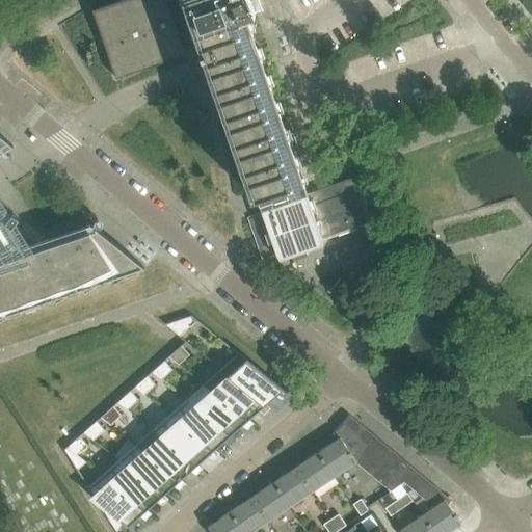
[(307,193),(306,189),(304,189),(302,182),(245,17),(254,14),(255,15),(256,15),(255,14),(262,10),(262,12),(263,11),(259,0),(254,0),(250,1),(250,0),(183,0),(180,1),(170,4),(169,4),(168,0),(133,0),(96,14),(95,11),(95,10),(95,9),(92,10),(99,27),(116,78),(187,54),(184,45),(185,44),(184,44),(190,42),(197,40),(207,68),(251,197),(253,196),(254,198),(256,205),(259,204),(262,212),(247,217),(263,261),(277,256),(278,260),(323,244),(322,241),(372,223),(361,189),(358,189),(354,177),(323,188),(322,186),(317,188),(312,189),(312,195),(308,197),(307,193)]
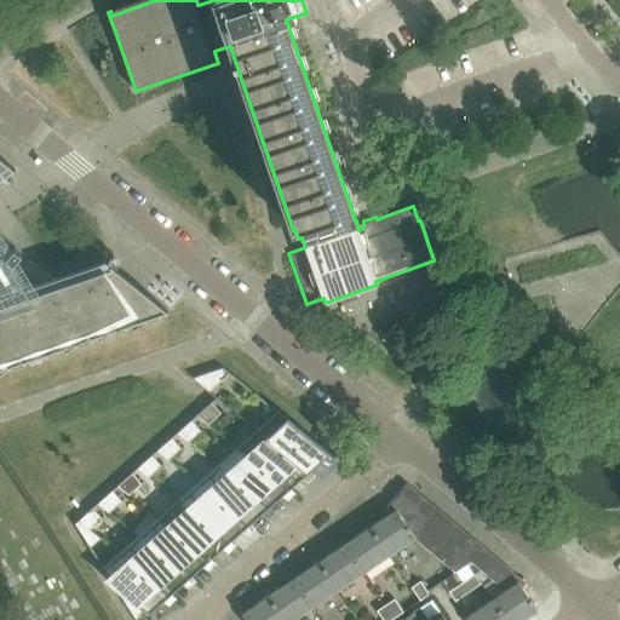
[(27,290),(13,268),(24,254),(15,247),(6,257),(0,246),(0,179),(15,171),(16,171),(0,158),(0,369),(162,314),(168,313),(168,311),(105,260),(104,262),(105,263),(27,290)]
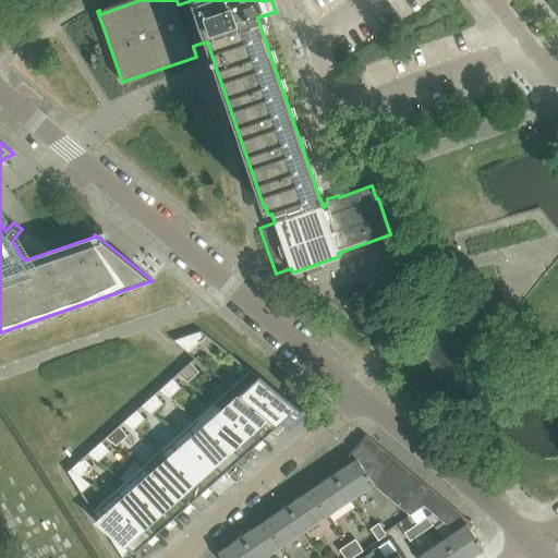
[(201,331),(173,340),(189,353),(207,336),(201,330),(201,331)]
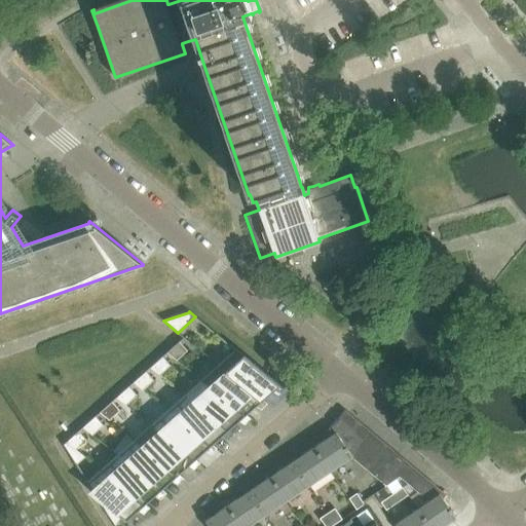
[(180,341),(166,352),(177,361),(188,350),(180,341)]
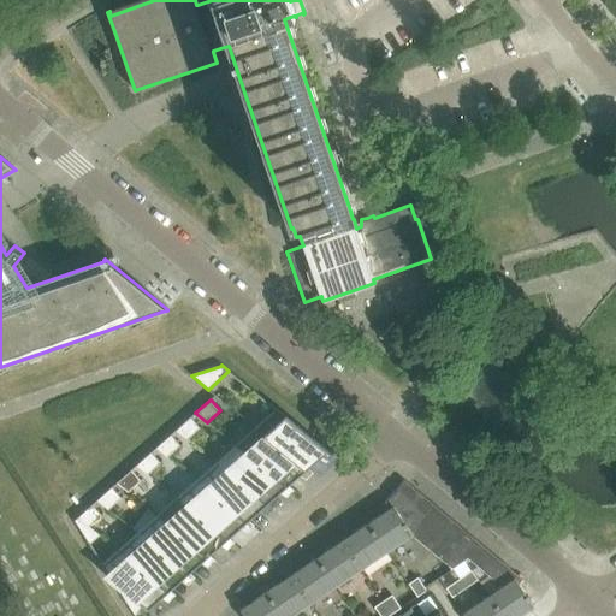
[(277,409),(255,428),(300,465),(301,462),(308,468),(319,458),(326,462),(331,456),(332,456),(333,455),(327,451),(329,450),(286,416),(285,416),(277,409)]
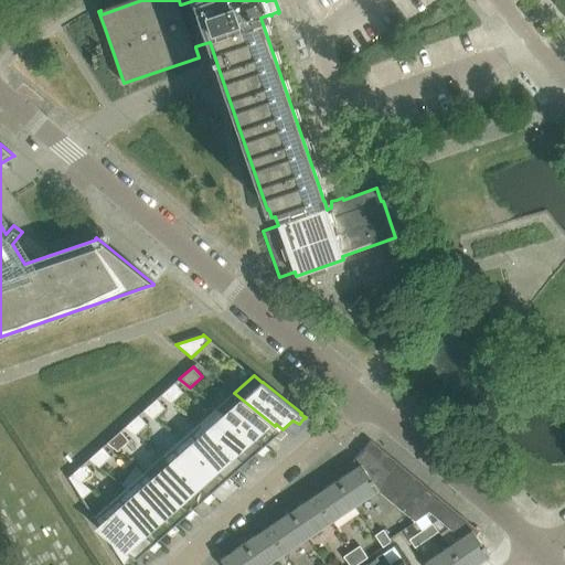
[(174,383),(161,395),(172,403),(183,393),(174,383)]
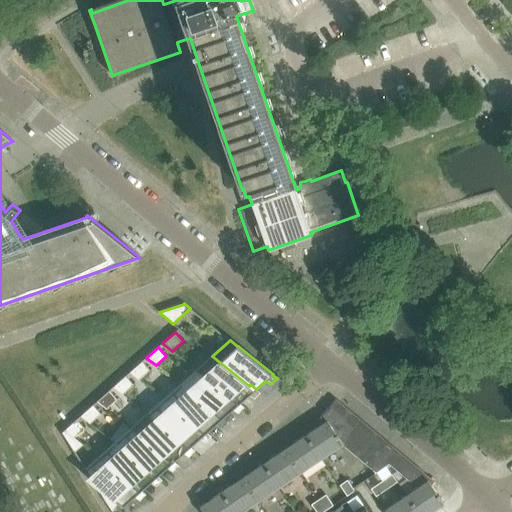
[(260,392),(256,389),(250,384),(249,386),(212,356),(196,370),(233,400),(234,399),(240,403),(249,395),(255,399),(259,394),(260,392)]
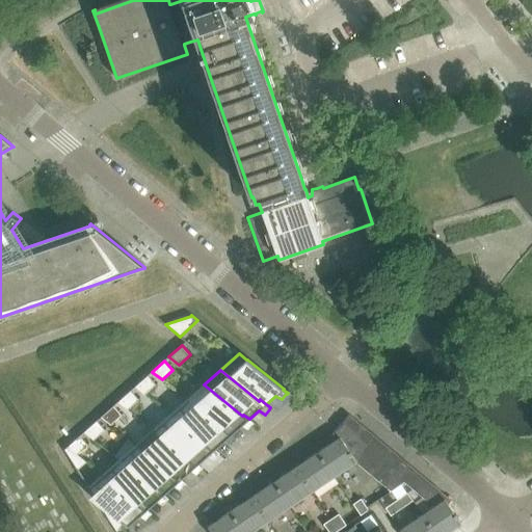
[(148,375),(135,387),(144,395),(145,394),(156,384),(148,375)]
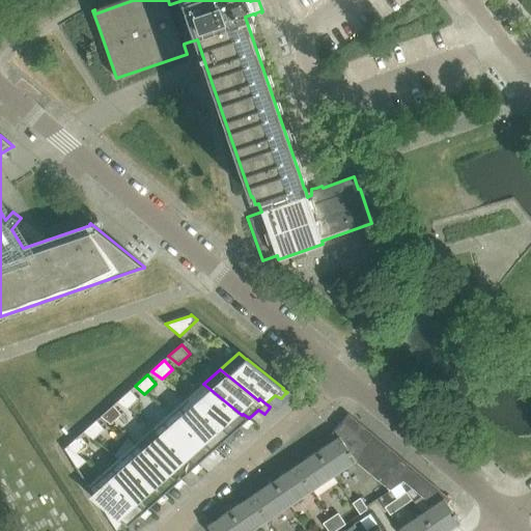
[(203,384),(187,399),(225,430),(225,428),(231,434),(242,425),(248,428),(252,423),(253,422),(249,418),(243,414),(242,415),(203,384)]
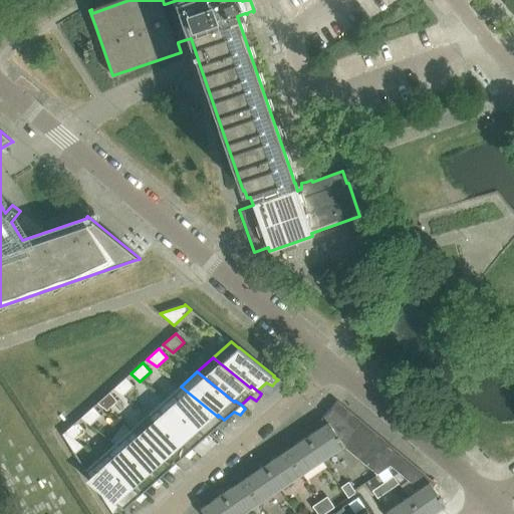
[(125,377),(113,389),(123,396),(134,387),(125,377)]
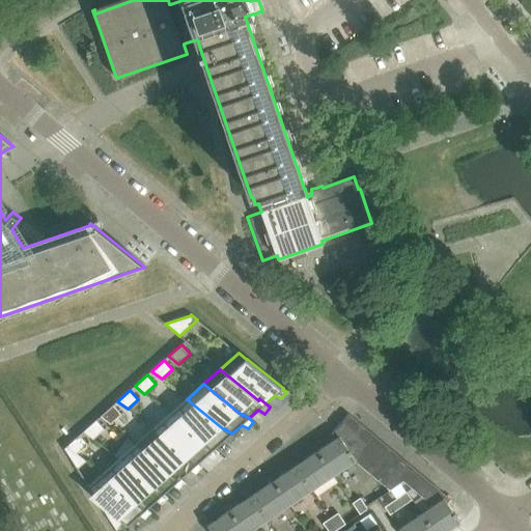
[(187,399),(169,414),(207,445),(208,444),(215,448),(224,440),(230,444),(234,439),(236,437),(231,434),(225,428),(225,430),(187,399)]
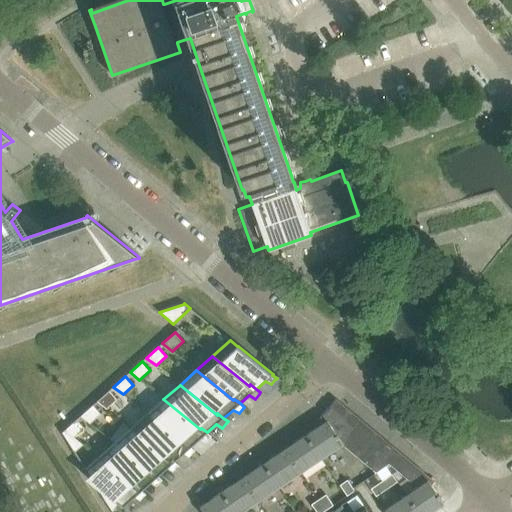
[(109,390),(97,401),(107,409),(117,399),(109,390)]
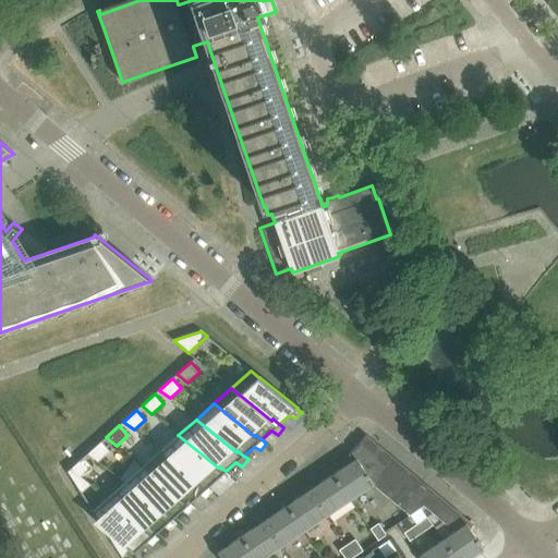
[(230,475),(226,471),(219,466),(218,468),(178,435),(160,451),(201,484),(202,482),(208,487),(218,478),(225,482),(229,476),(229,477),(230,475)]
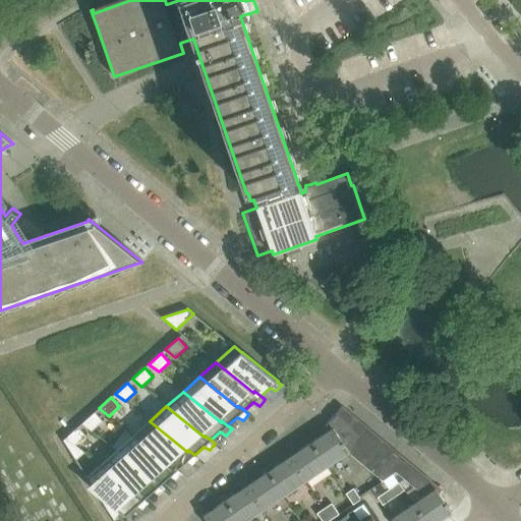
[(348,453),(382,480),(381,481),(382,481),(396,472),(425,496),(436,489),(439,495),(440,494),(442,490),(442,491),(443,490),(432,482),(342,407),(326,427),(329,431),(333,428),(348,453)]
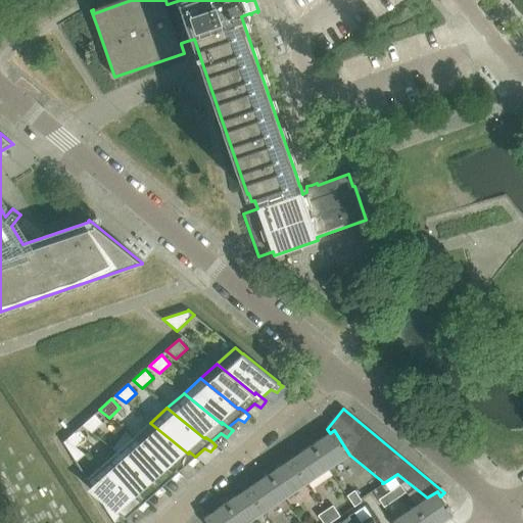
[(95,414),(83,424),(92,432),(103,423),(95,414)]
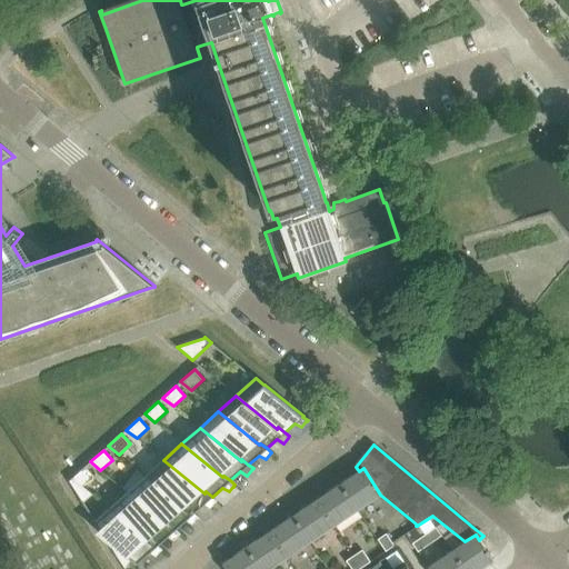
[(163,460),(146,476),(187,509),(187,508),(193,513),(205,503),(210,508),(215,502),(216,502),(217,501),(212,497),(206,491),(205,493),(163,460)]
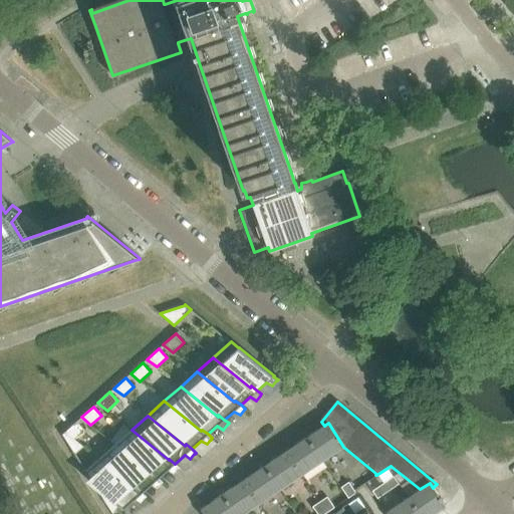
[(77,421),(65,432),(75,439),(85,430),(77,421)]
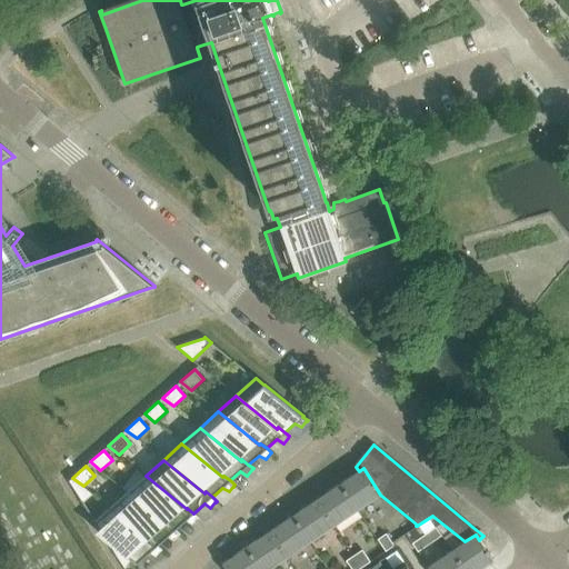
[(359,471),(340,483),(358,510),(380,495),(363,468),(359,471)]
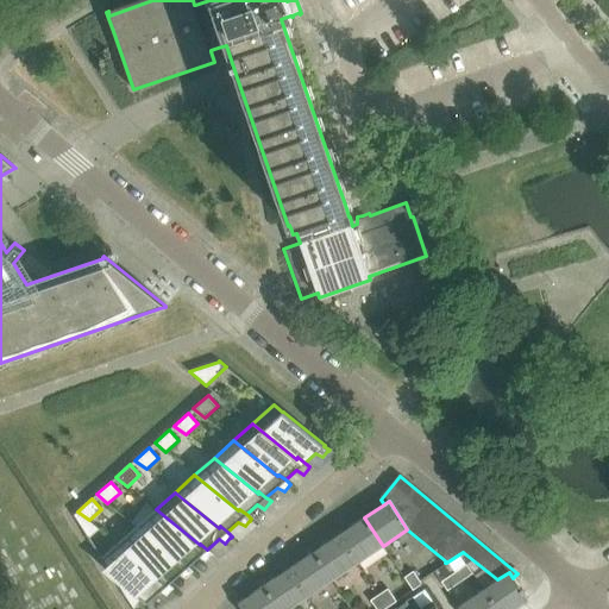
[(156,509),(136,527),(180,563),(181,560),(188,566),(199,557),(206,560),(211,554),(211,556),(213,553),(207,550),(200,544),(200,545),(156,509)]
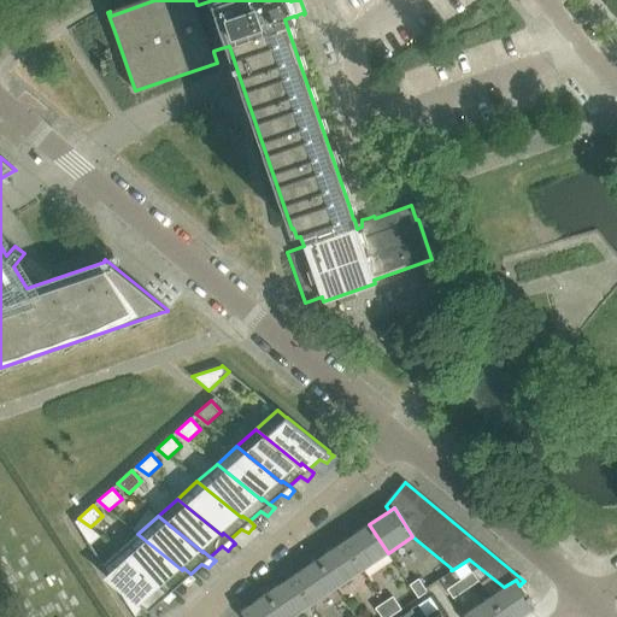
[(78,518),(75,521),(90,545),(100,535),(90,527),(78,518)]
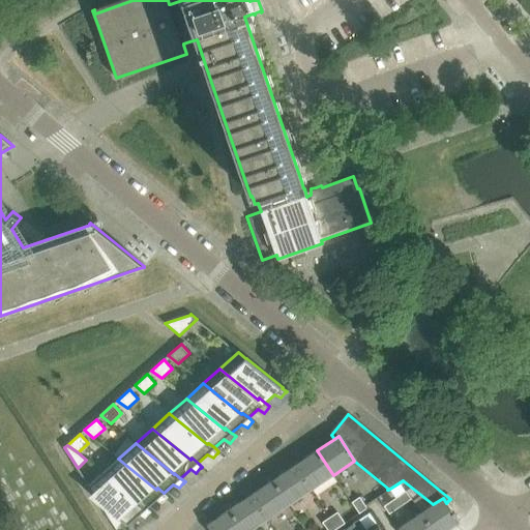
[(317,450),(295,465),(311,490),(333,475),(317,450)]
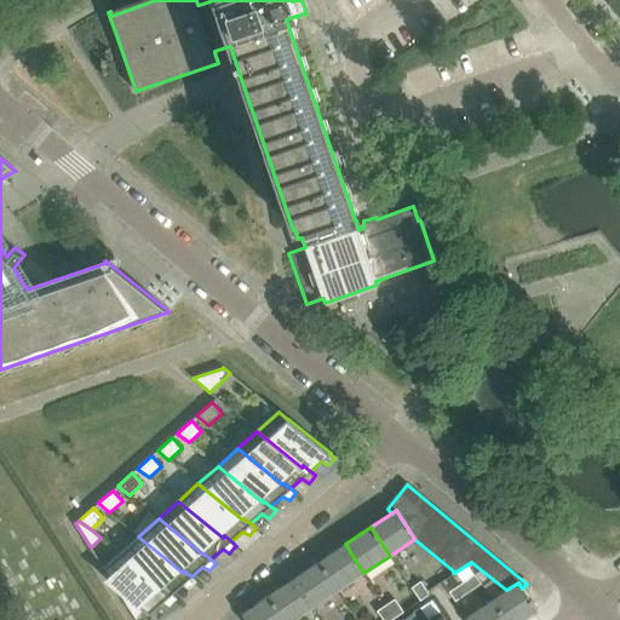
[(196,581),(191,577),(184,570),(183,573),(138,537),(119,554),(164,590),(165,589),(172,595),(183,584),(190,589),(195,583),(196,581)]
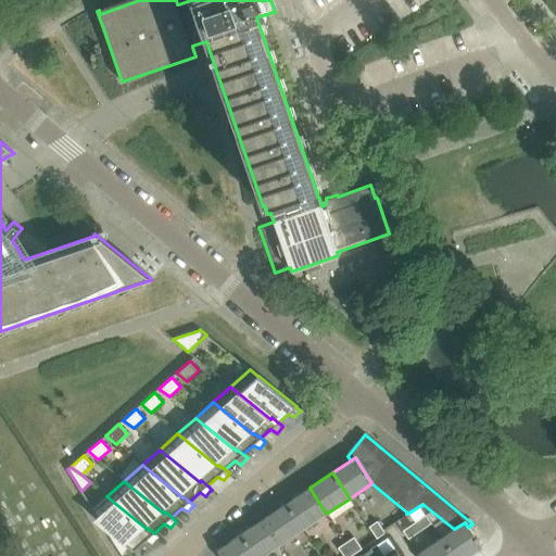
[(310,488),(287,504),(303,529),(326,514),(310,488)]
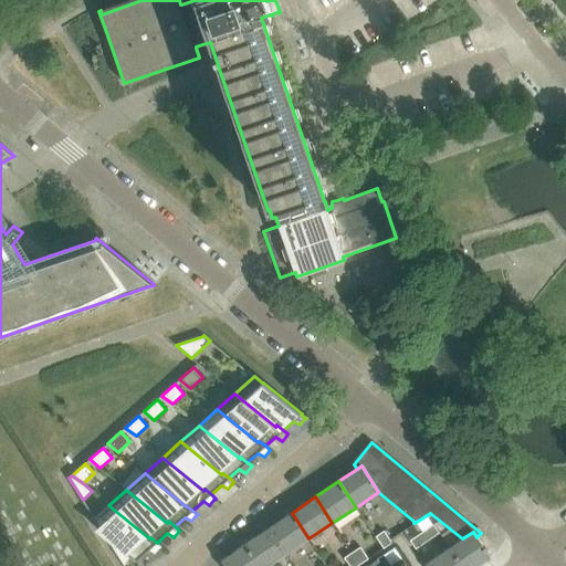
[(94,519),(100,527),(97,530),(106,537),(124,565),(126,564),(130,556),(136,561),(148,549),(155,554),(159,548),(160,548),(161,546),(157,543),(150,537),(149,538),(108,505),(94,519)]
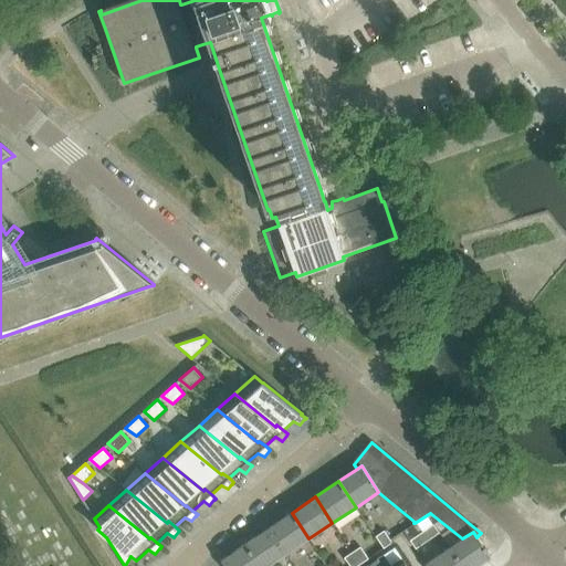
[(292,513),(269,528),(285,554),(308,538),(292,513)]
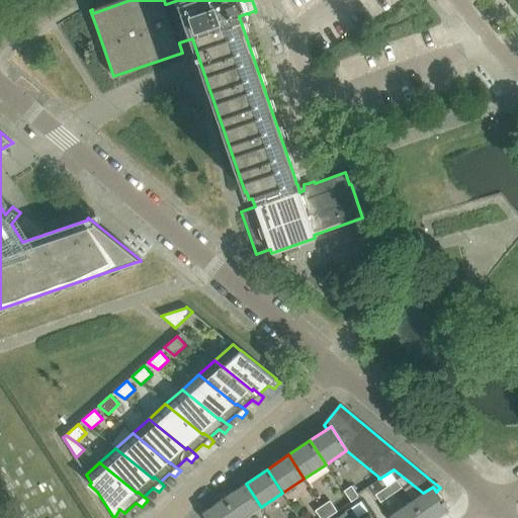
[(385,488),(392,495),(402,488),(397,480),(385,488)]
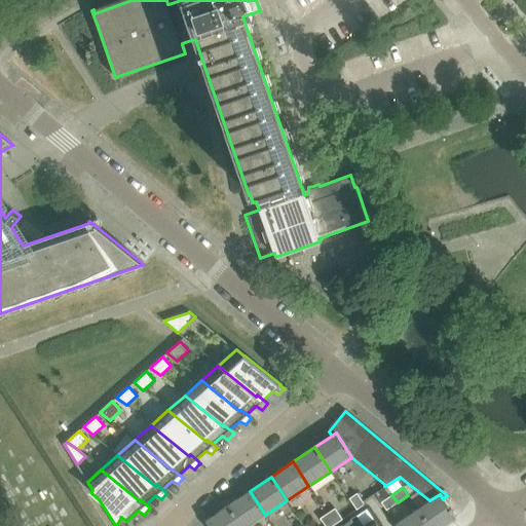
[(250,491),(228,505),(240,525),(249,525),(265,515),(250,491)]
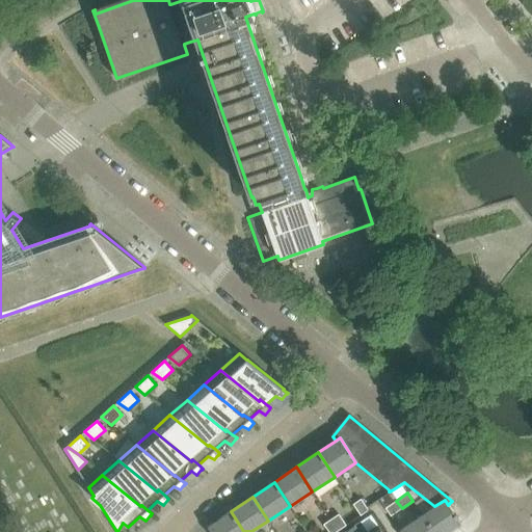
[(361,499),(353,504),(361,515),(369,510),(361,499)]
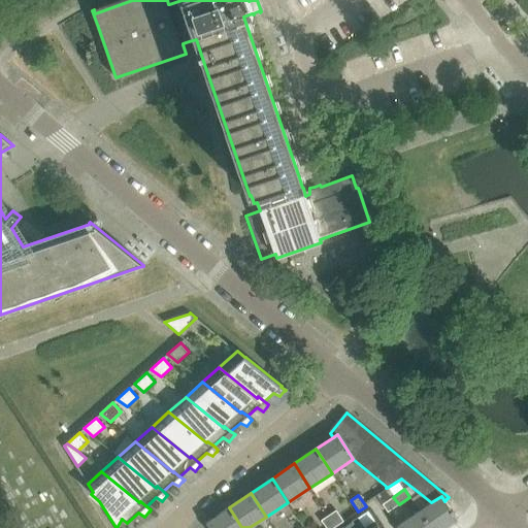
[(431,502),(419,510),(431,527),(444,527),(458,519),(454,514),(455,514),(452,509),(452,510),(446,500),(444,501),(441,496),(431,502)]
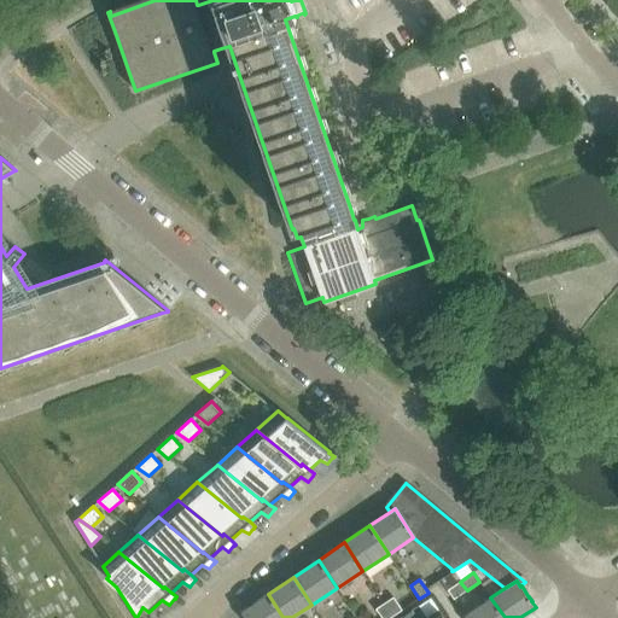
[(460,582),(448,590),(454,599),(467,590),(460,582)]
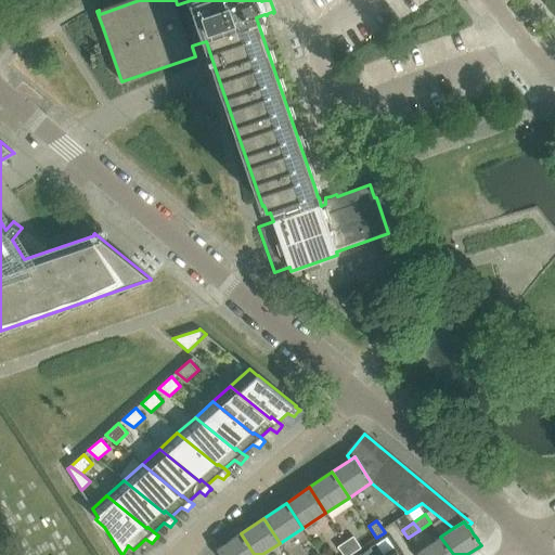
[(217,550),(220,554),(254,554),(241,533),(217,550)]
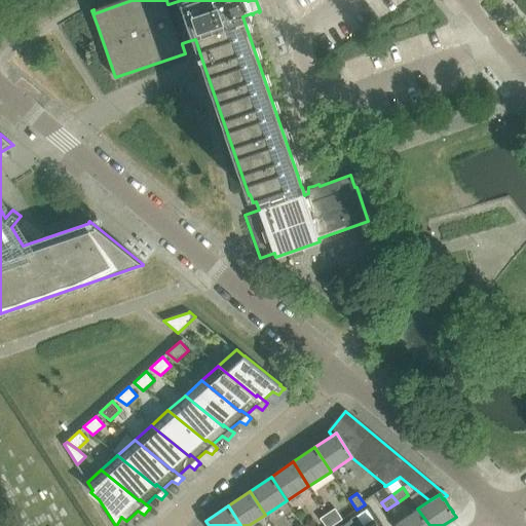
[(328,514),(335,524),(342,519),(335,509),(328,514)]
